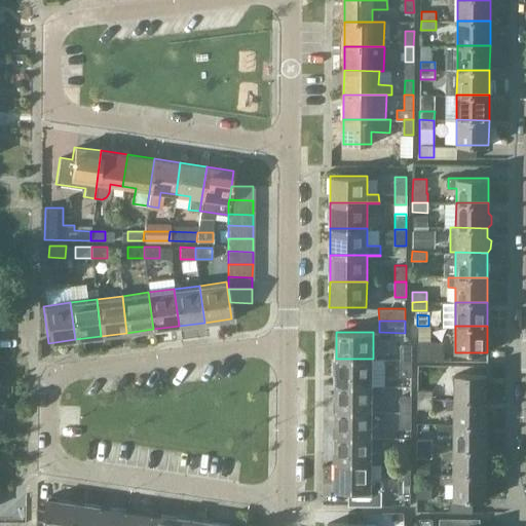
[(433,341),(418,341),(417,361),(418,361),(441,361),(441,348),(433,347),(433,341)]
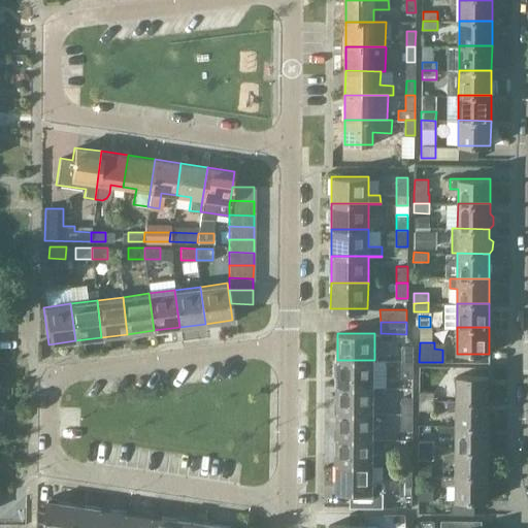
[(413,345),(411,345),(401,345),(401,361),(413,361),(413,345)]
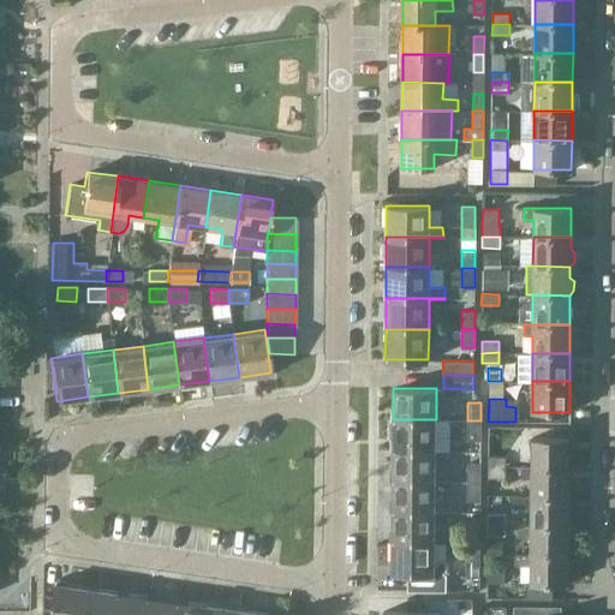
[(393,419),(390,419),(388,422),(388,436),(390,439),(393,439),(393,449),(435,449),(451,449),(451,419),(436,419),(393,419)]
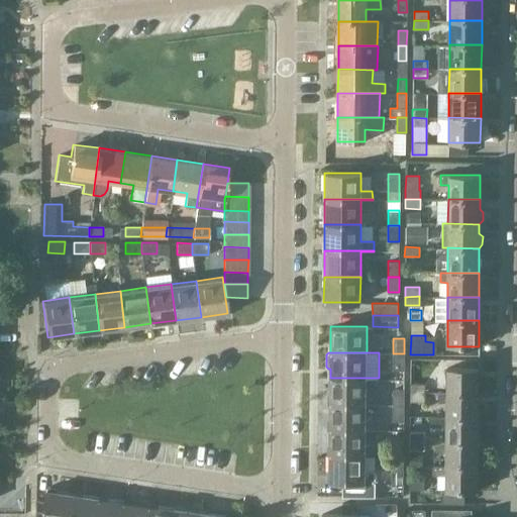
[(392,369),(404,369),(404,353),(393,353),(392,369)]
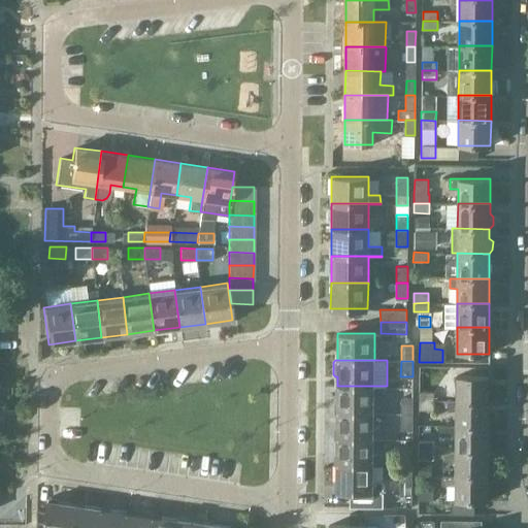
[(456,401),(489,401),(489,376),(457,375),(456,401)]
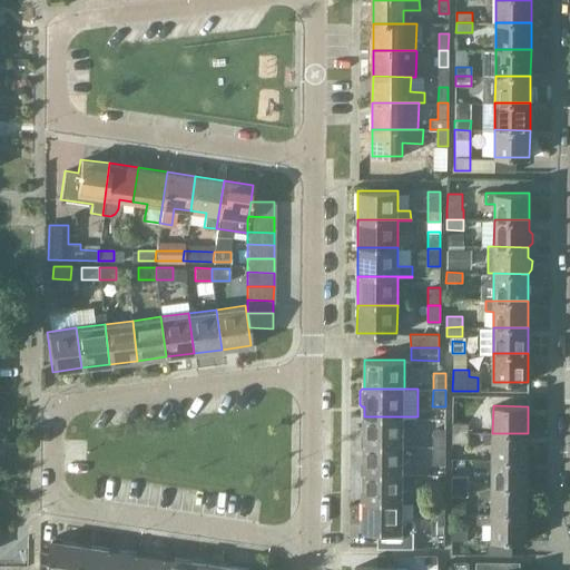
[(403,444),(403,416),(364,416),(363,444),(403,444)]
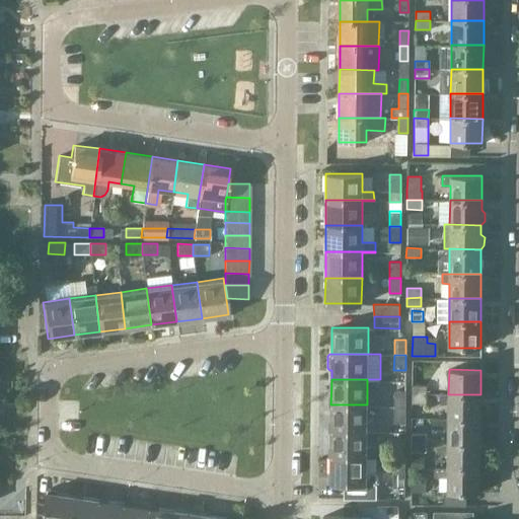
[(412,393),(427,394),(427,385),(412,384),(412,393)]
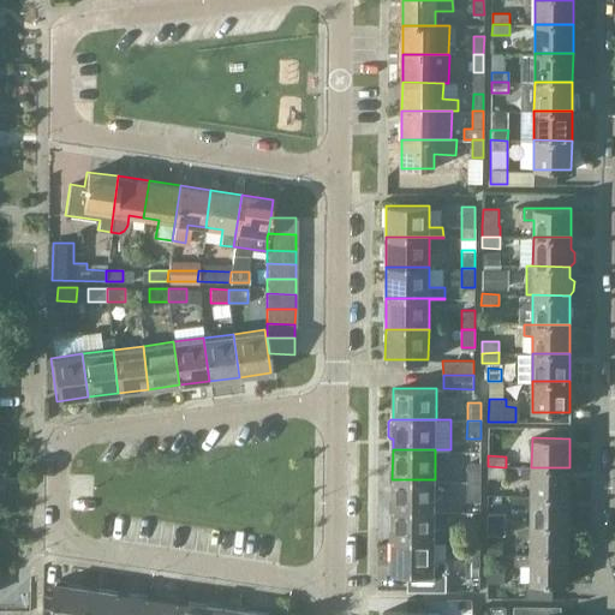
[(481,463),(466,463),(466,481),(481,481),(481,463)]
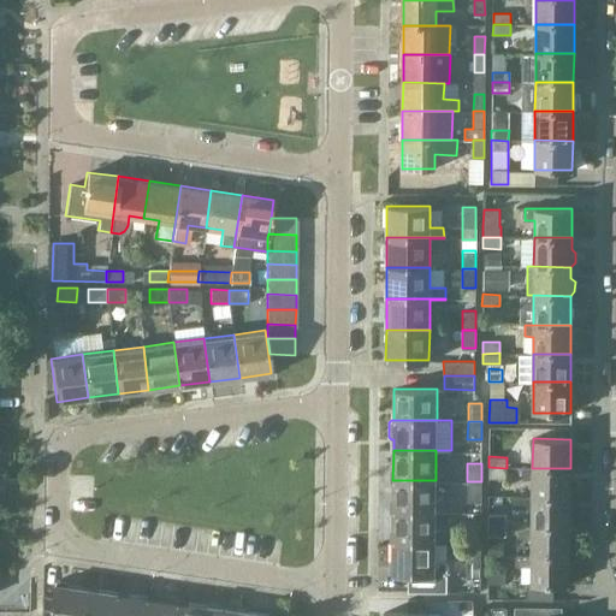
[(507,479),(507,468),(489,467),(489,479),(507,479)]
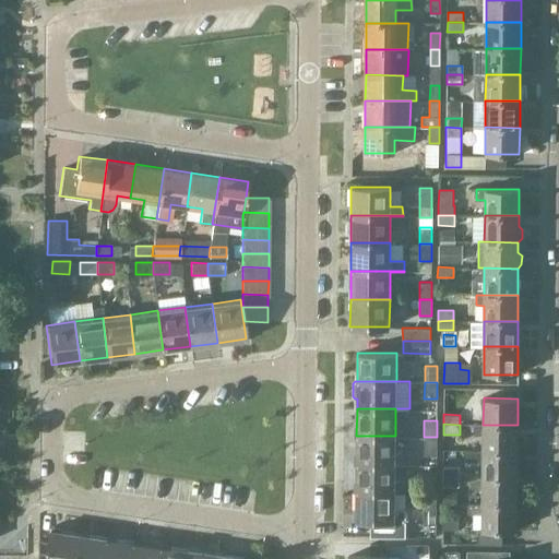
[(518,425),(483,425),(474,425),(474,435),(483,435),(483,450),(465,450),(465,451),(516,451),(518,425)]
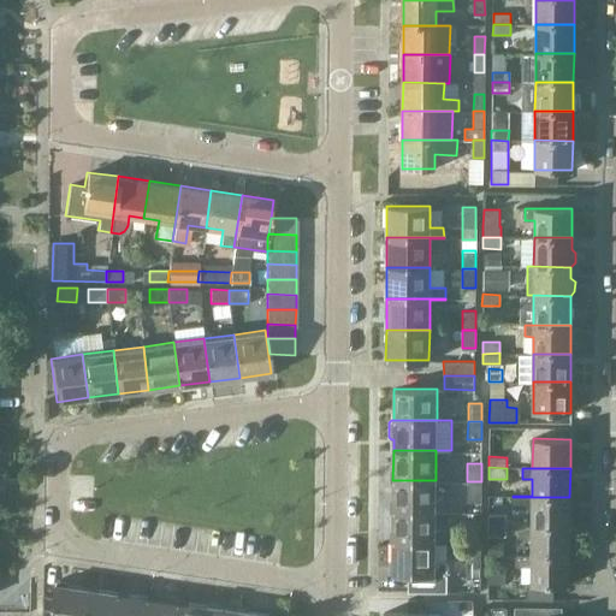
[(436,511),(436,480),(392,480),(392,511),(436,511)]
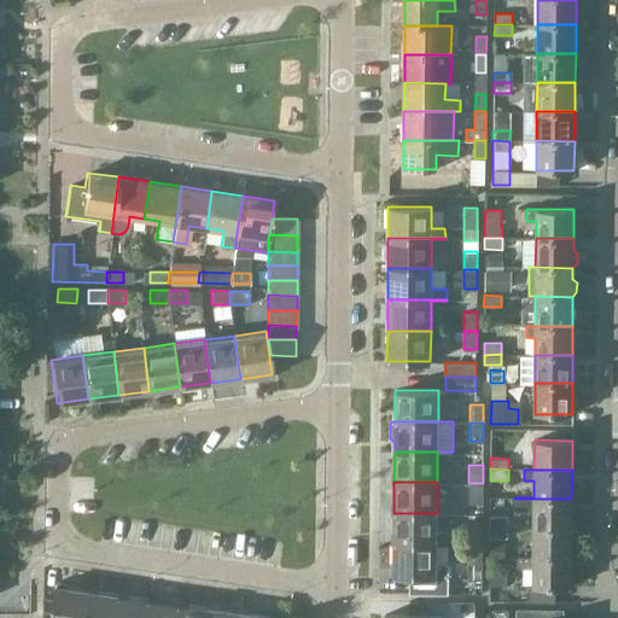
[(468,502),(482,502),(483,483),(468,483),(468,502)]
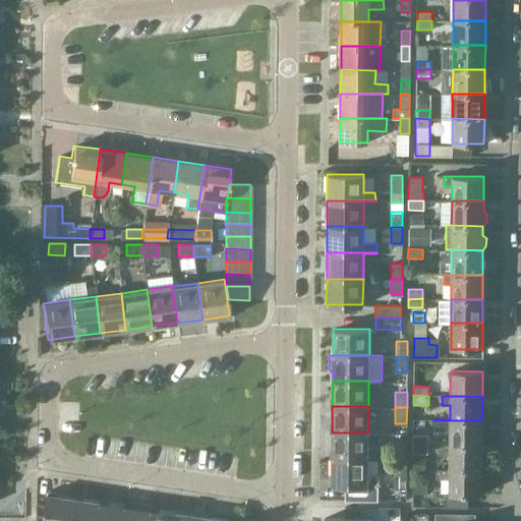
[(481,445),(481,420),(433,420),(433,429),(450,429),(450,445),(481,445)]
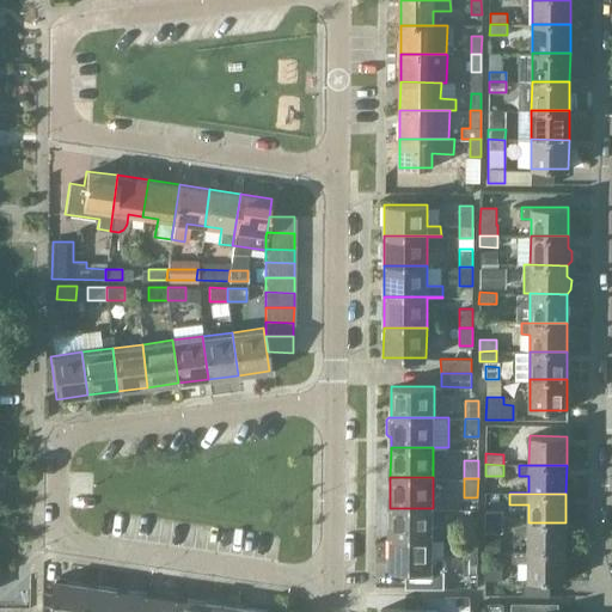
[(433,538),(433,508),(390,508),(390,538),(433,538)]
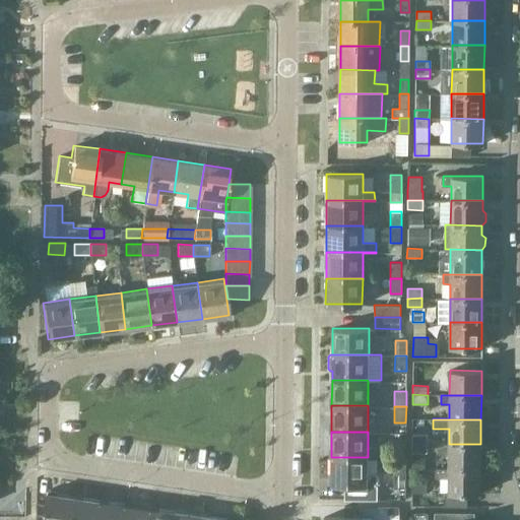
[(412,443),(428,443),(428,434),(412,434),(412,443)]
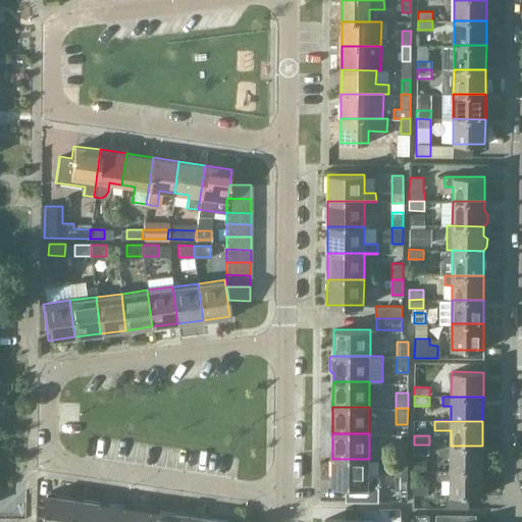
[(407,460),(407,444),(396,444),(396,460),(407,460)]
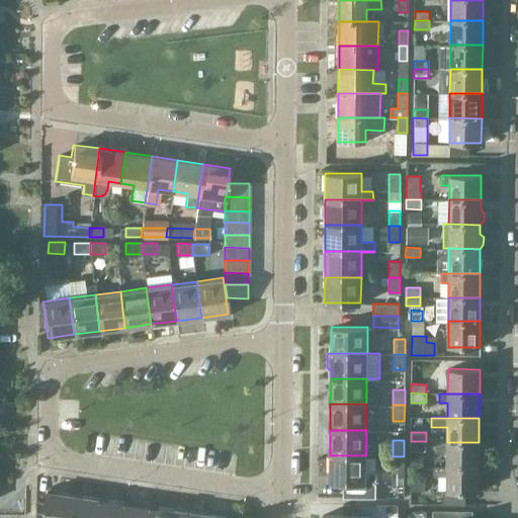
[(425,451),(426,441),(411,441),(411,450),(425,451)]
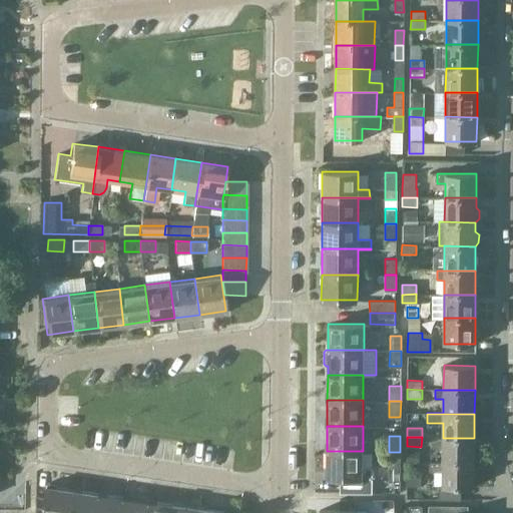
[(474,462),(474,438),(443,438),(443,462),(474,462)]
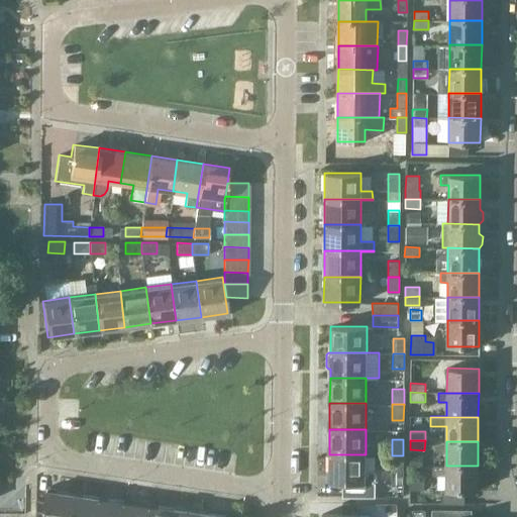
[(366,471),(366,454),(329,454),(328,481),(342,482),(342,496),(375,496),(375,471),(366,471)]
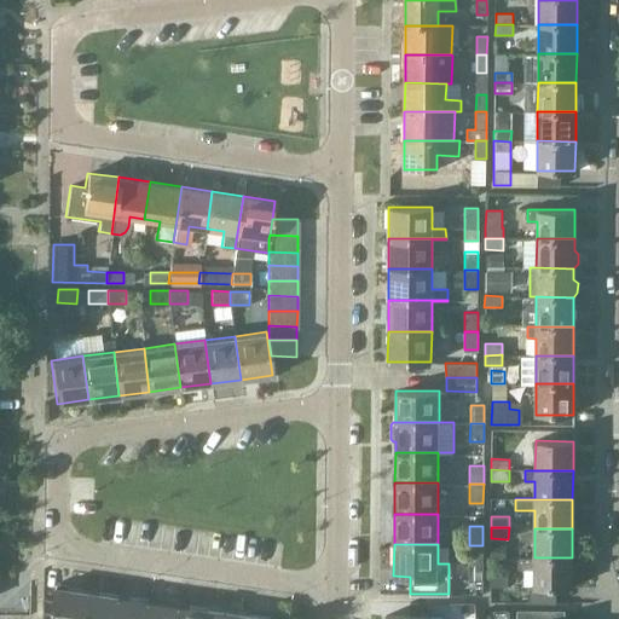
[(482,582),(482,563),(482,545),(469,545),(469,582),(482,582)]
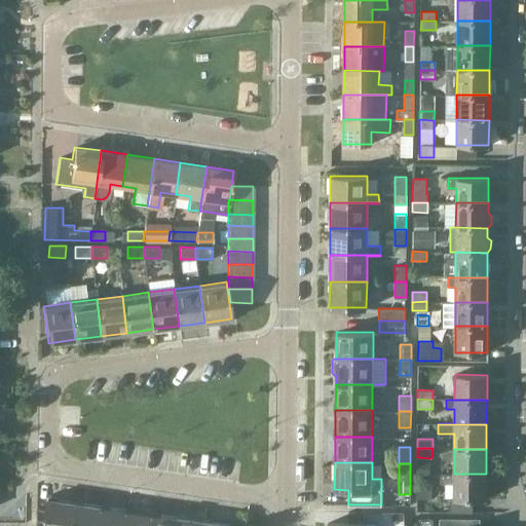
[(486,474),(454,474),(441,474),(441,483),(454,484),(454,498),(450,498),(450,512),(473,512),(473,498),(486,499),(486,474)]
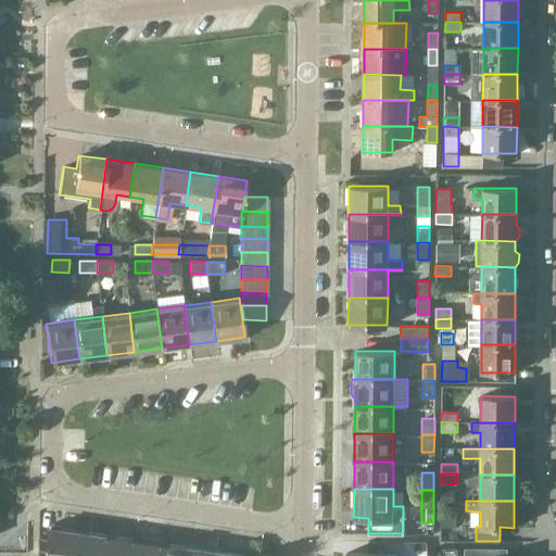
[(441,517),(441,527),(456,527),(456,517),(441,517)]
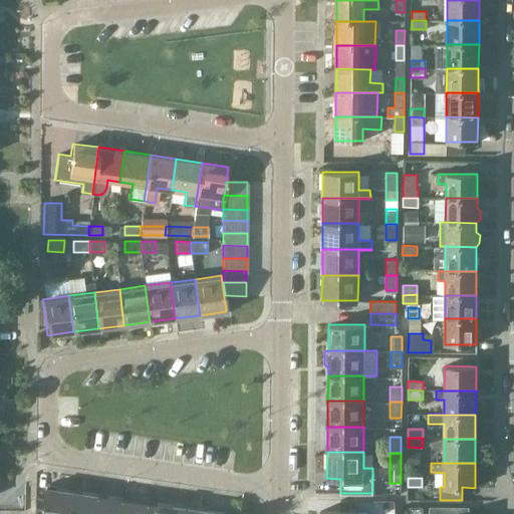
[(68,513),(72,491),(46,487),(42,513),(68,513)]
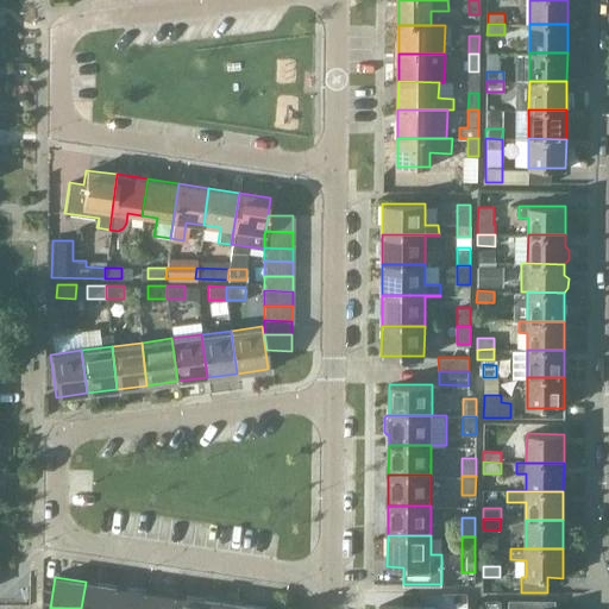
[(112,608),(115,585),(86,582),(81,608),(112,608)]
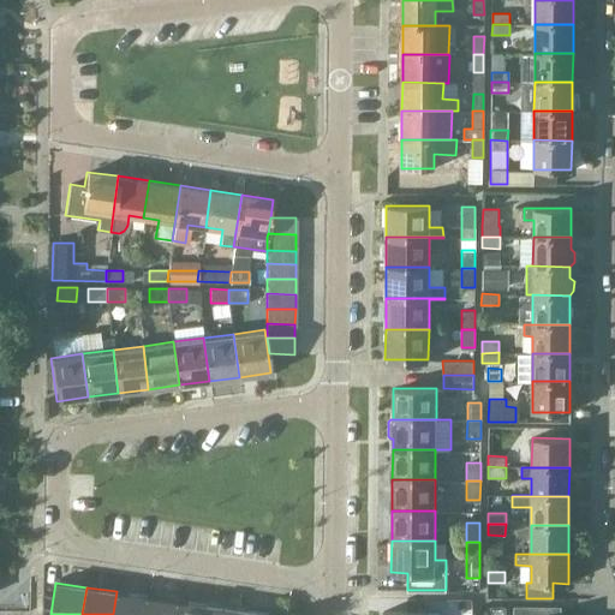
[(143,614),(147,596),(117,591),(113,614),(143,614)]
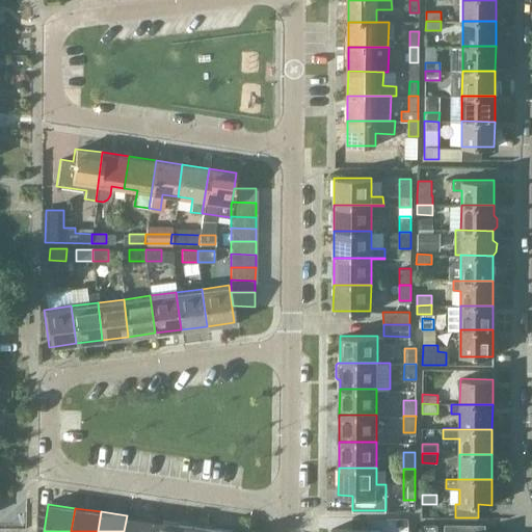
[(150,531),(153,519),(127,515),(124,531),(150,531)]
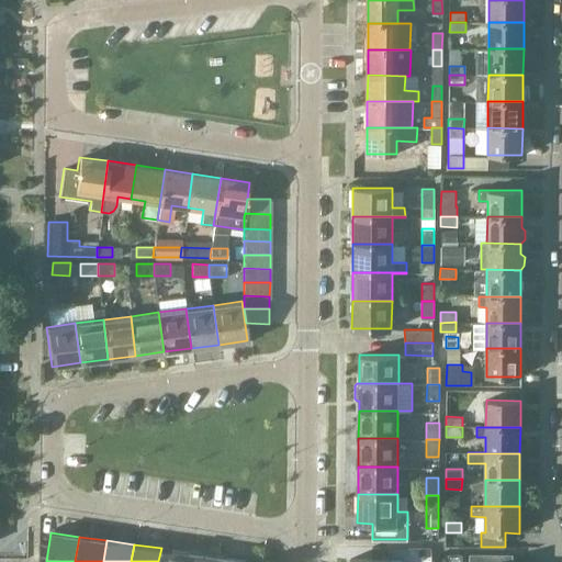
[(187,561),(189,552),(161,548),(158,561),(187,561)]
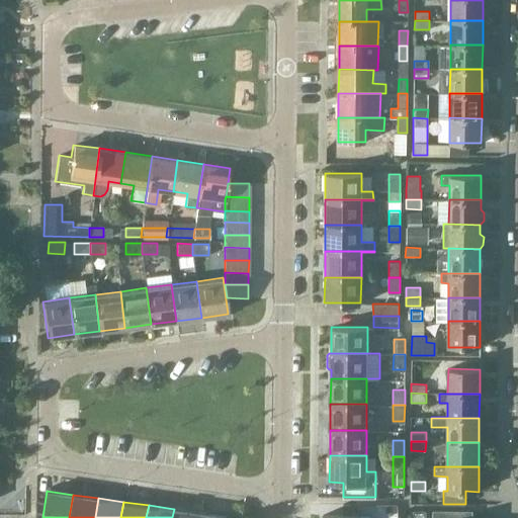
[(198,517),(199,512),(174,509),(172,517),(198,517)]
